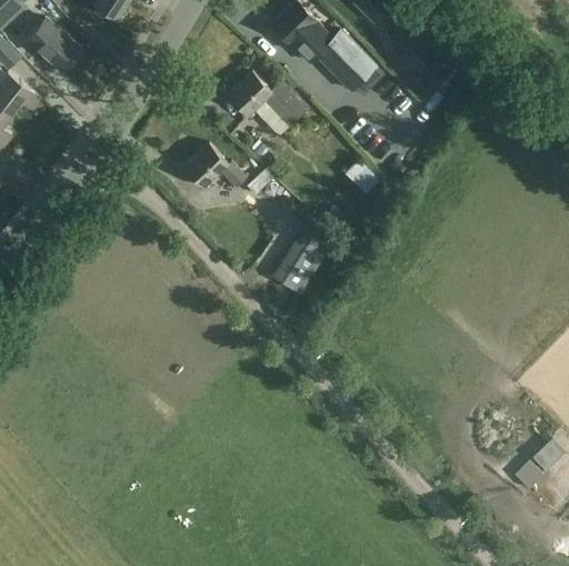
[(0,0),(0,31),(17,16),(0,0)]
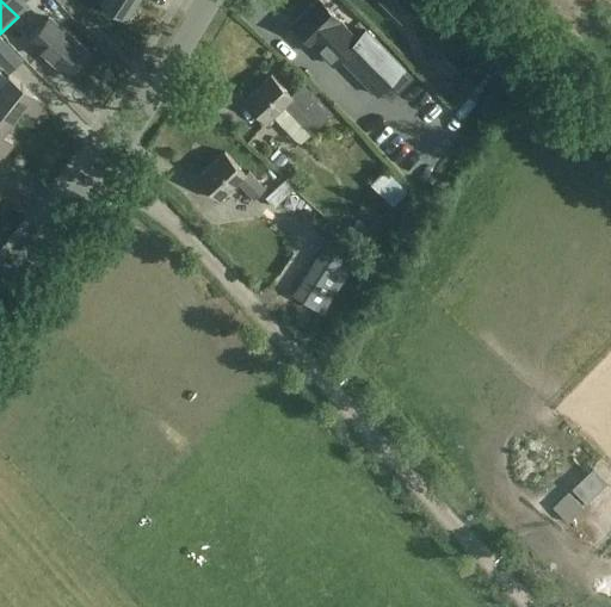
[(103,0),(100,5),(124,20),(137,0),(103,0)]
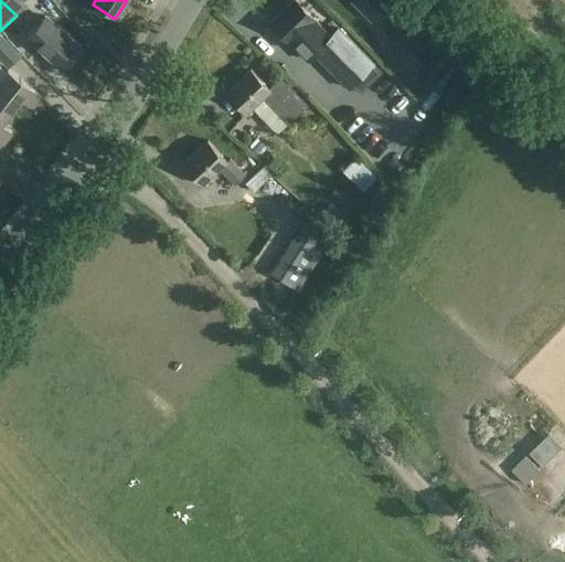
[(347,0),(372,23),(392,2),(388,0),(347,0)]
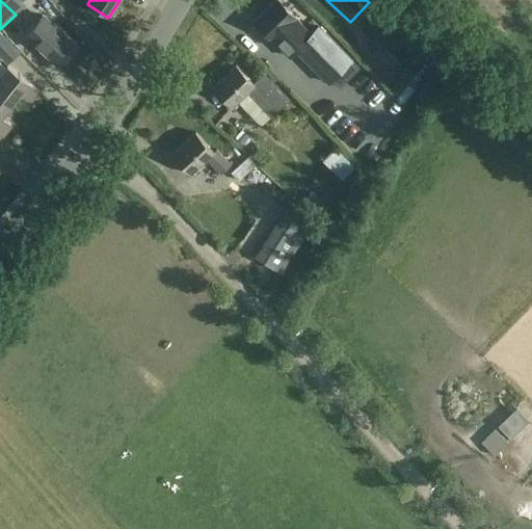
[(276,1),(254,24),(289,59),(295,53),(328,85),(351,61),(318,28),(311,35),(276,1)]
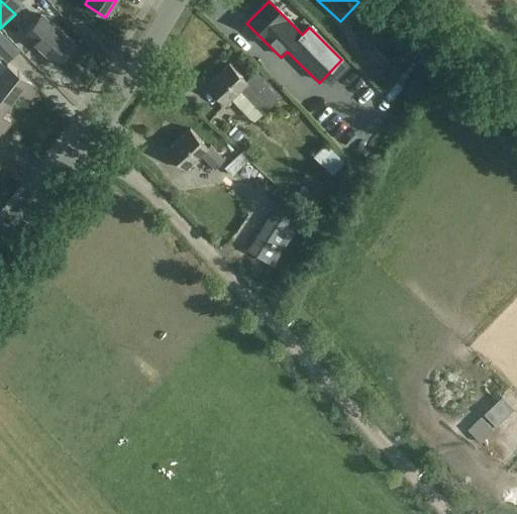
[(56,67),(74,45),(50,25),(50,26),(41,18),(24,37),(33,45),(32,46),(56,67)]
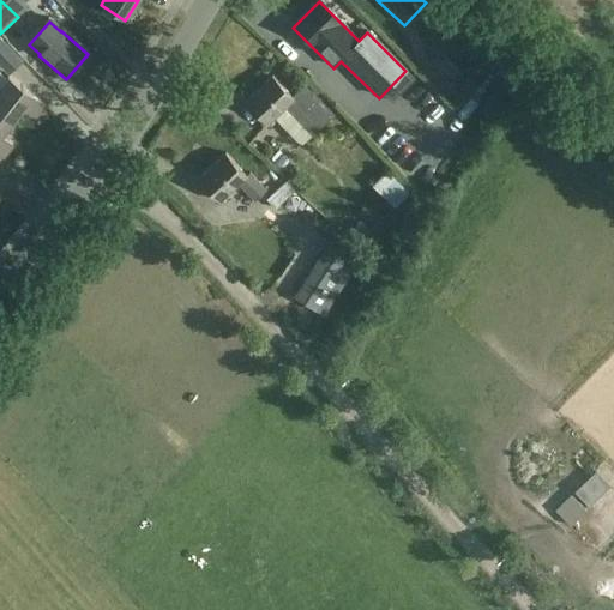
[(294,101),(272,78),(246,104),(268,126),(286,109),(317,140),(338,119),(324,104),(314,113),(299,96),(294,101)]
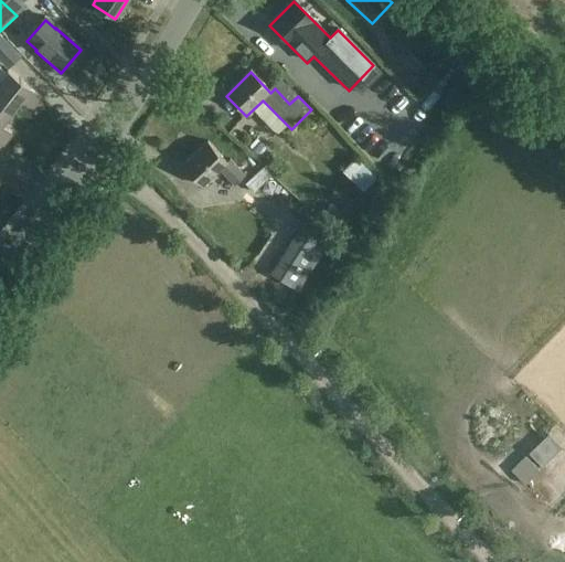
[(0,106),(10,114),(20,102),(32,112),(41,99),(7,73),(0,81),(0,106)]
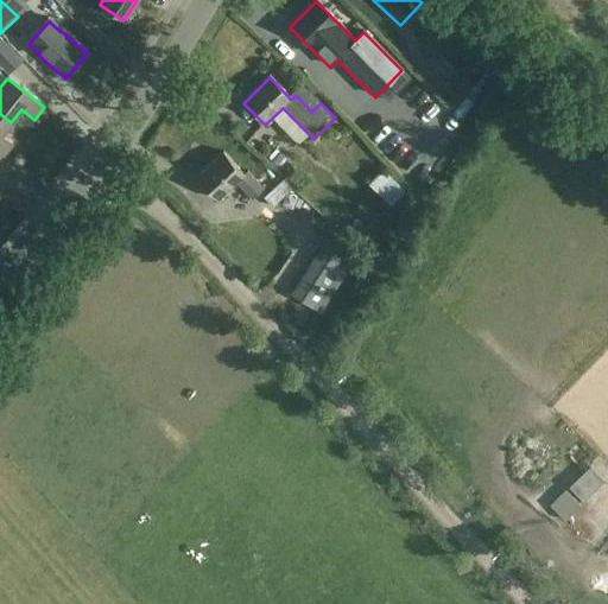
[(0,135),(11,122),(0,114),(0,157),(2,159),(12,147),(0,137),(0,135)]
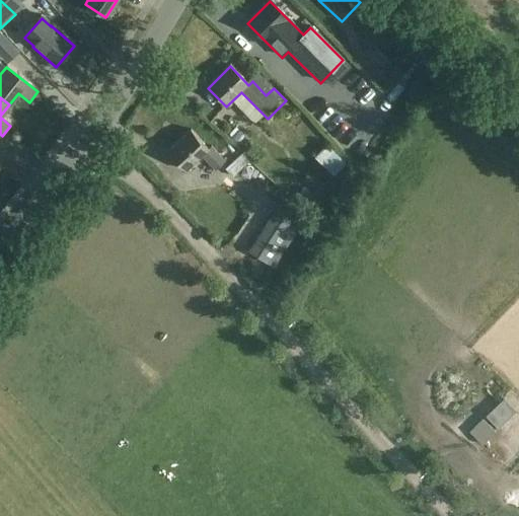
[(192,132),(167,153),(186,172),(202,158),(215,173),(226,163),(213,148),(209,151),(192,132)]
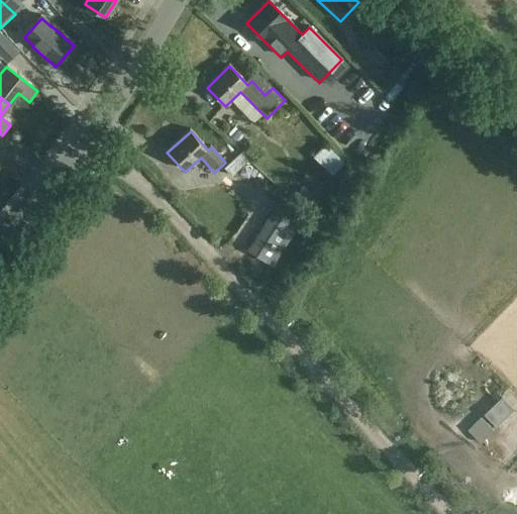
[(239,155),(218,175),(227,185),(248,164),(239,155)]
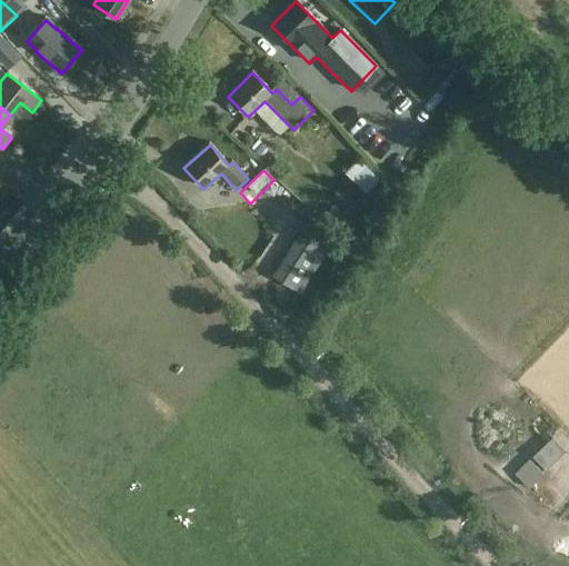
[(552,438),(510,479),(527,490),(565,452),(552,438)]
